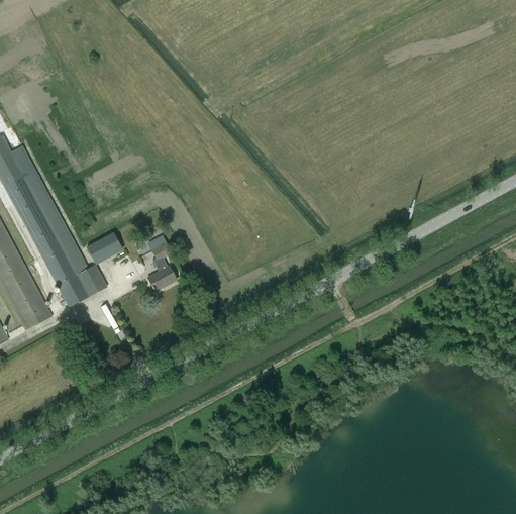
[(0,133),(0,175),(70,305),(107,286),(96,264),(90,267),(23,143),(13,148),(4,132),(0,133)]
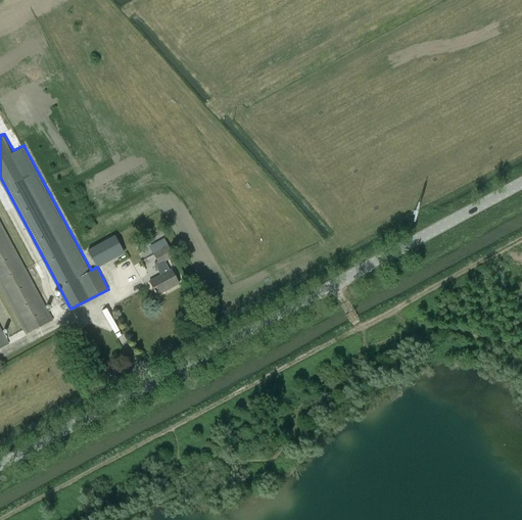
[(0,282),(27,332),(54,318),(0,217),(0,282)]
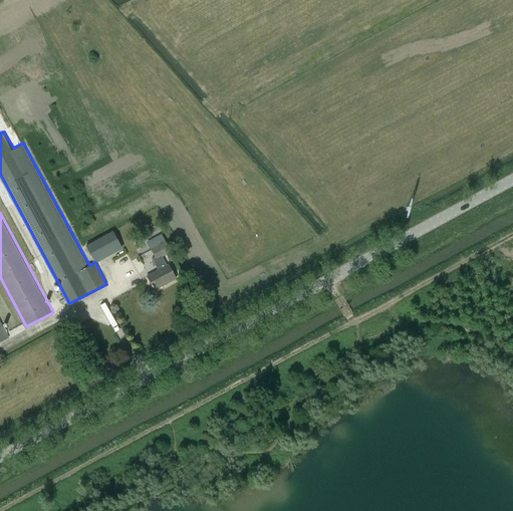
[(95,259),(122,245),(113,229),(87,243),(95,259)]
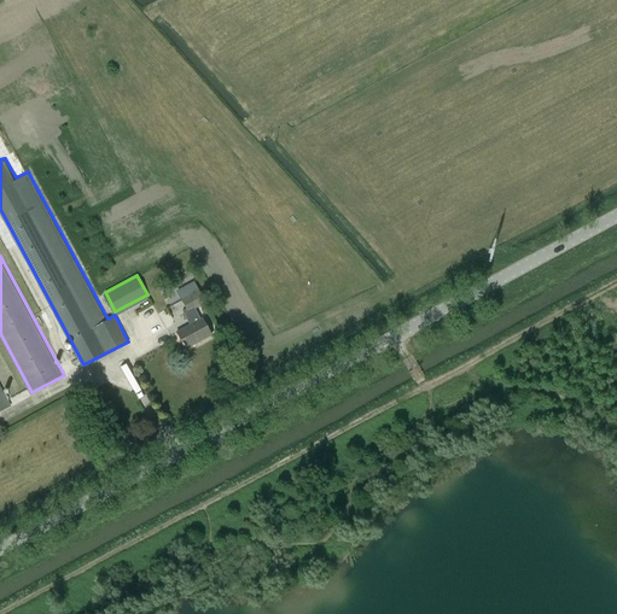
[(187,305),(184,308),(191,322),(179,329),(187,345),(213,332),(204,315),(202,316),(197,305),(208,300),(201,287),(182,297),(187,305)]
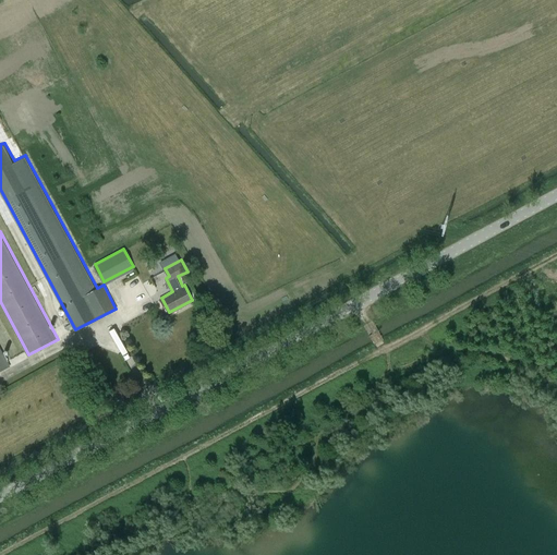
[(0,370),(11,364),(0,344),(0,370)]
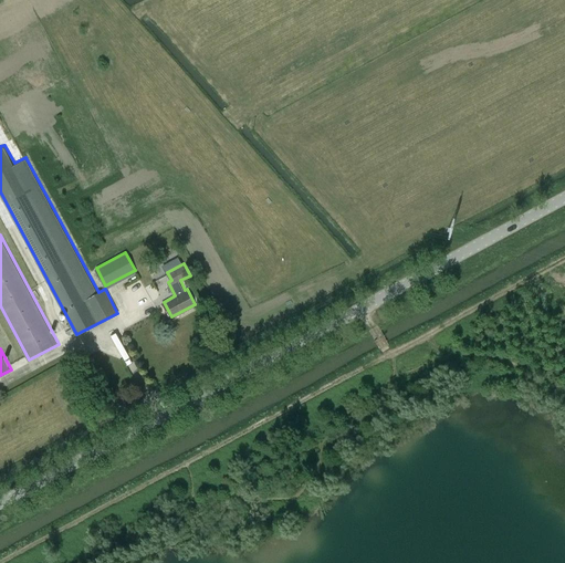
All buildings are outlined.
